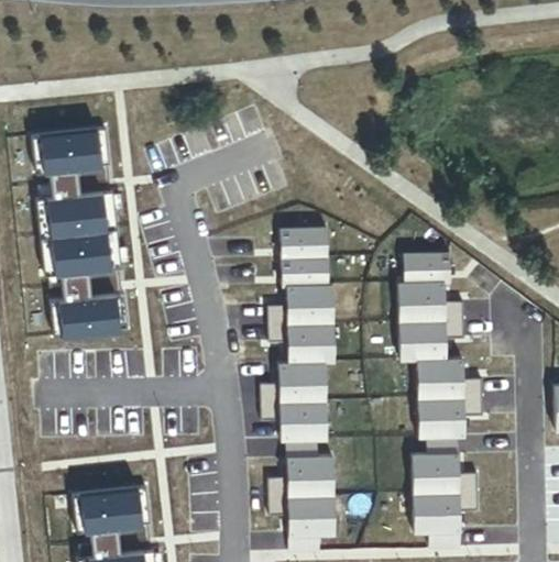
[(37,201),(46,278),(63,276),(65,301),(52,304),(56,340),(130,332),(127,295),(124,295),(121,270),(123,270),(114,193),(112,193),(109,167),(111,167),(108,130),(33,139),(37,176),(51,174),(54,199),(37,201)]
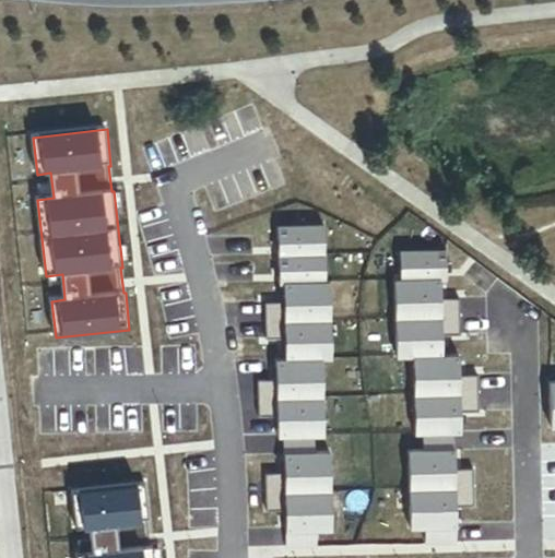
[(325,226),(279,227),(280,258),(326,257),(325,226)]
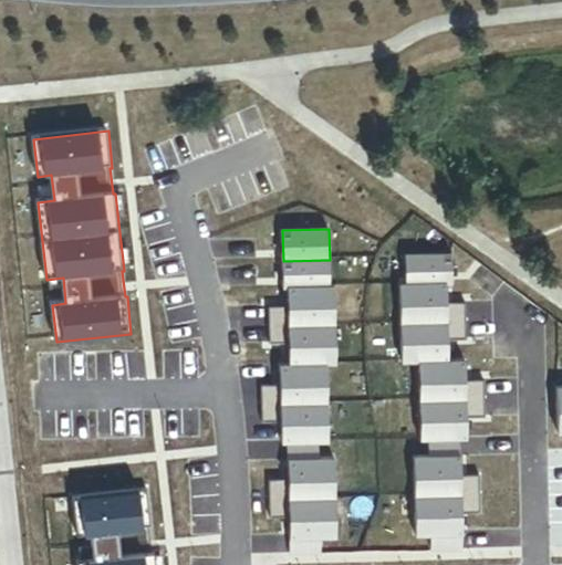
[(451,254),(405,255),(405,285),(407,285),(447,284),(448,285),(453,285),(451,254)]
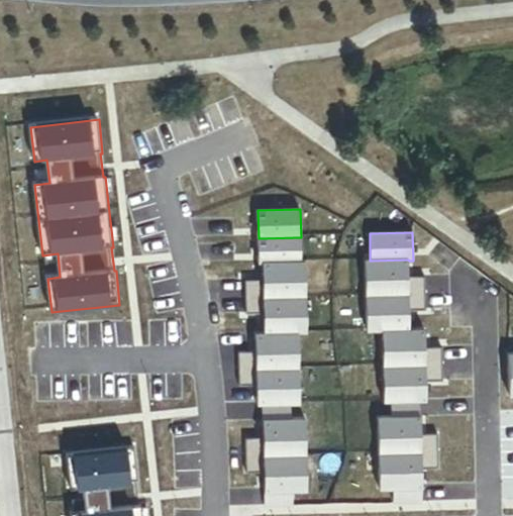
[(301,237),(259,238),(259,265),(264,265),(264,264),(302,263),(302,262),(301,262),(301,237)]
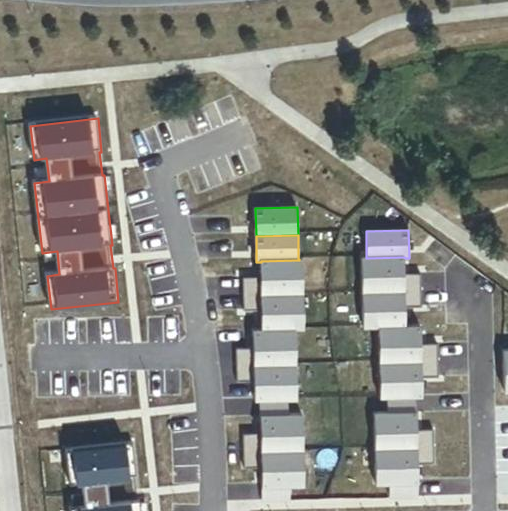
[(405,258),(404,257),(368,258),(366,258),(361,258),(362,293),(422,292),(421,275),(404,275),(404,258),(405,258)]
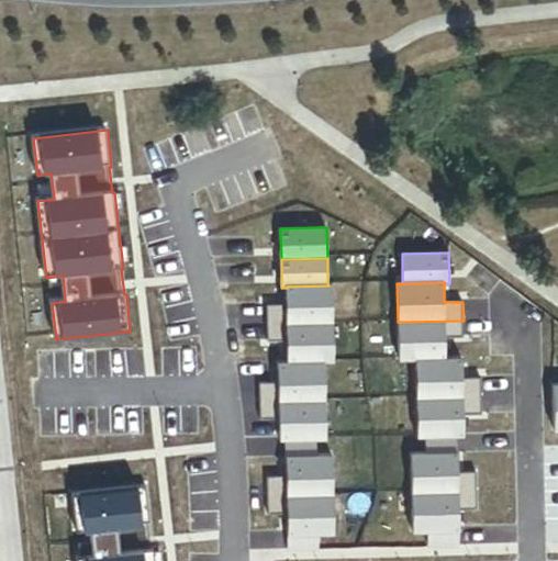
[(287,287),(287,288),(286,305),(267,306),(267,325),(333,324),(332,284),(328,284),(328,285),(287,287)]
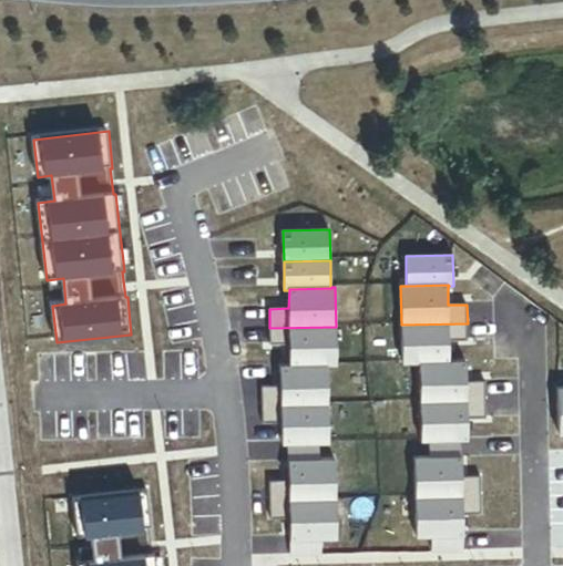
[(469,341),(468,323),(401,325),(402,363),(419,363),(450,362),(450,342),(469,341)]
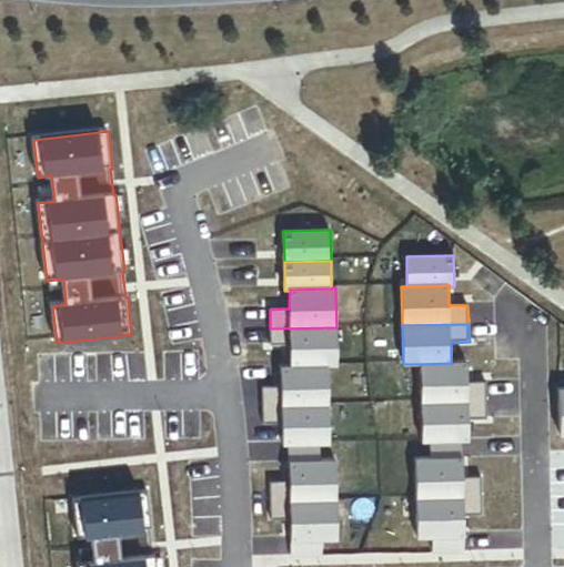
[(336,327),(270,328),(271,346),(290,346),(291,367),(328,366),(338,366),(336,327)]
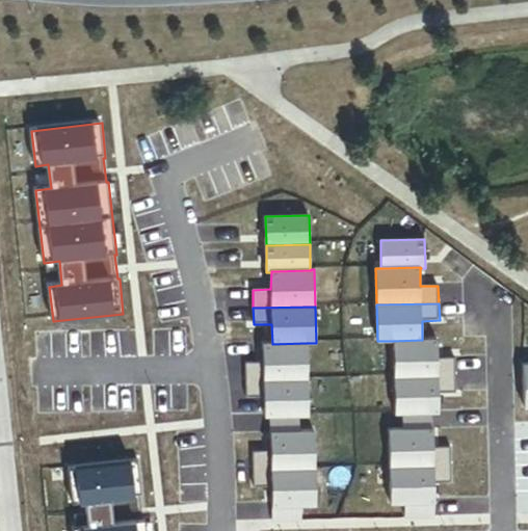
[(393,341),(394,377),(456,376),(456,359),(439,359),(438,340),(422,340),(393,341)]
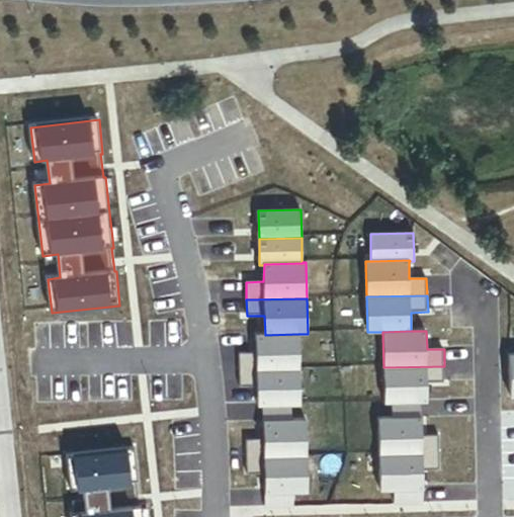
[(300,369),(298,334),(265,335),(256,335),(256,353),(239,354),(240,371),(300,369)]
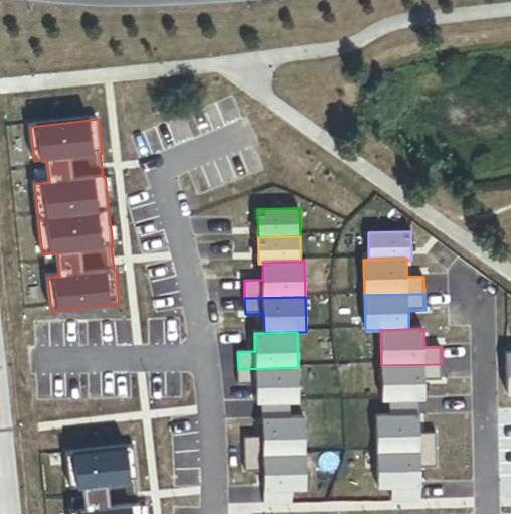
[(382,401),(390,400),(419,400),(426,399),(426,381),(443,380),(442,364),(381,365),(382,401)]
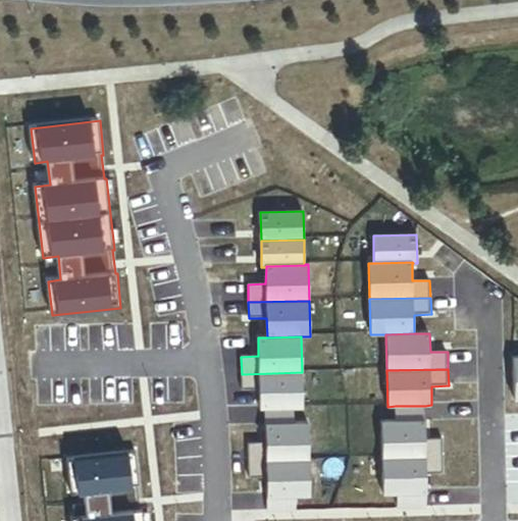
[(302,372),(242,374),(242,391),(260,391),(260,410),(265,410),(295,409),(303,409),(302,372)]
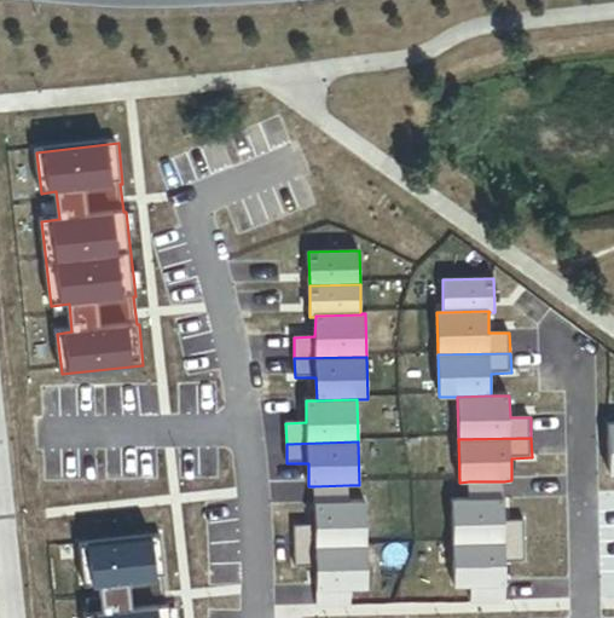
[(505,521),(504,481),(469,481),(469,500),(453,500),(455,544),(527,542),(526,521),(505,521)]
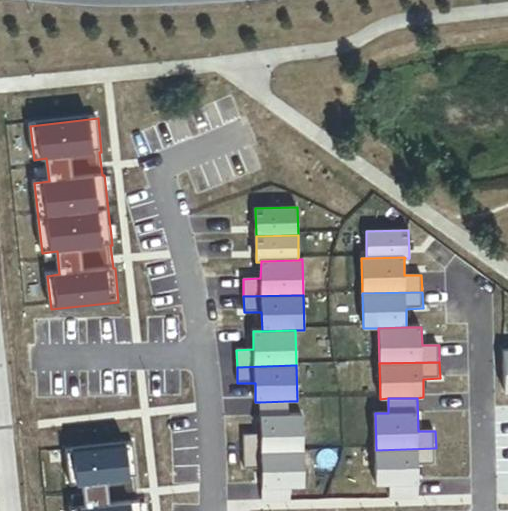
[(289,401),(260,402),(261,435),(244,435),(244,453),(304,451),(303,415),(289,416),(289,401)]
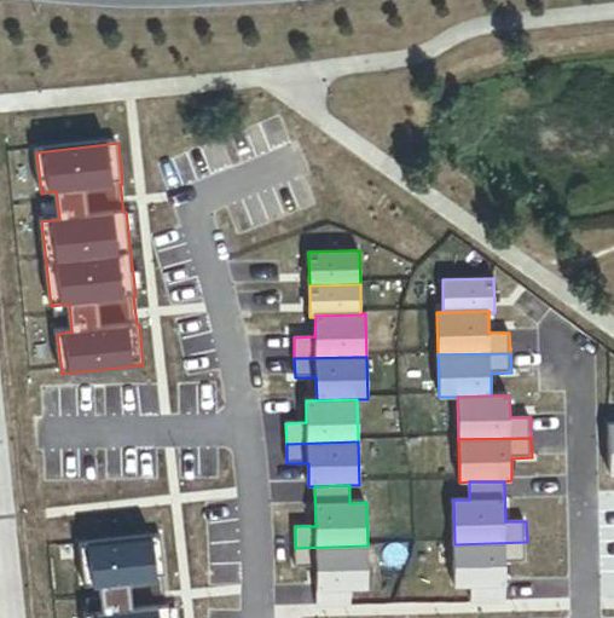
[(162,538),(81,547),(86,588),(102,585),(104,613),(86,616),(86,617),(172,617),(171,606),(168,606),(164,578),(167,578),(162,538)]
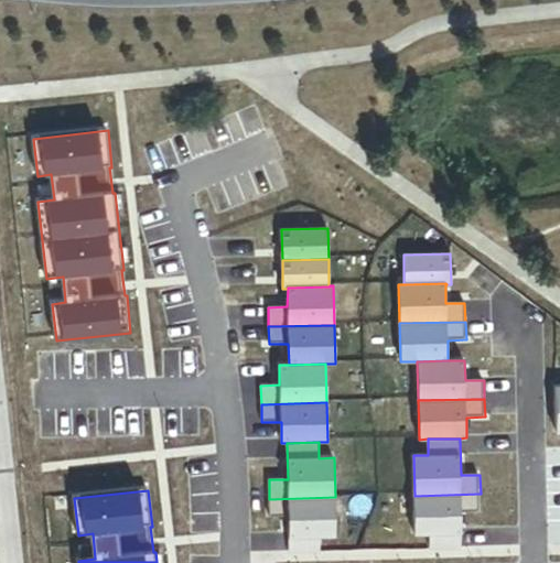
[(481,494),(415,496),(416,534),(431,534),(432,551),(463,550),(462,513),(481,512),(481,494)]
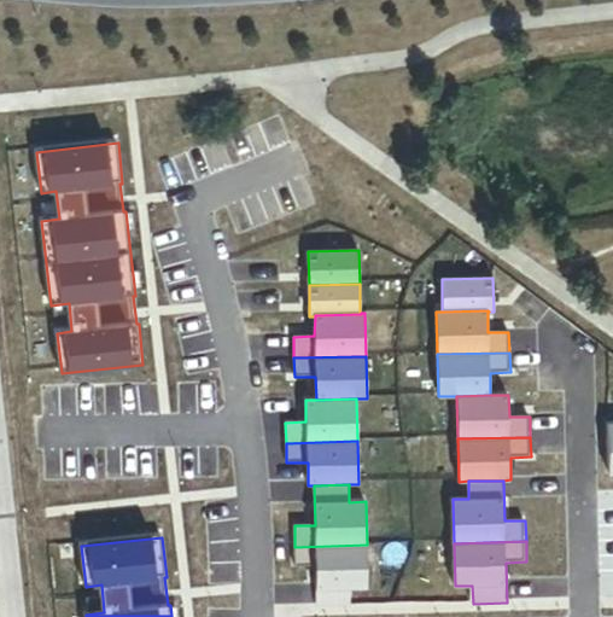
[(367,545),(295,547),(295,568),(316,568),(317,607),(352,606),(351,588),(368,588),(367,545)]
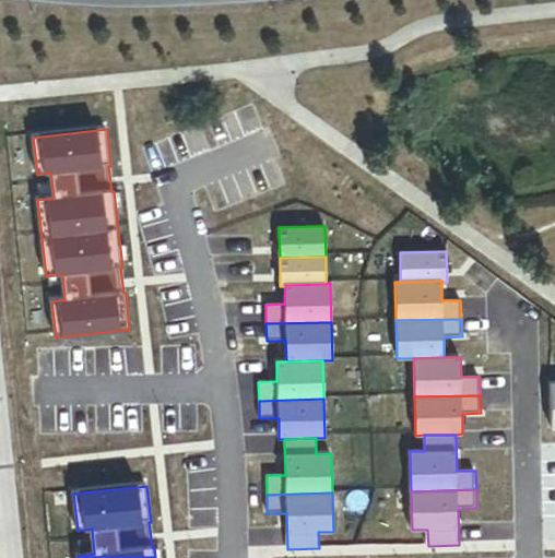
All buildings are outlined.
